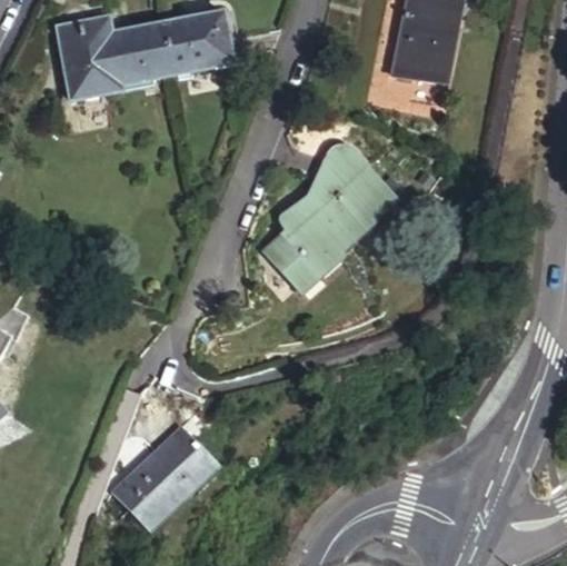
[(405,0),(391,75),(439,82),(455,1),(448,0),(405,0)]
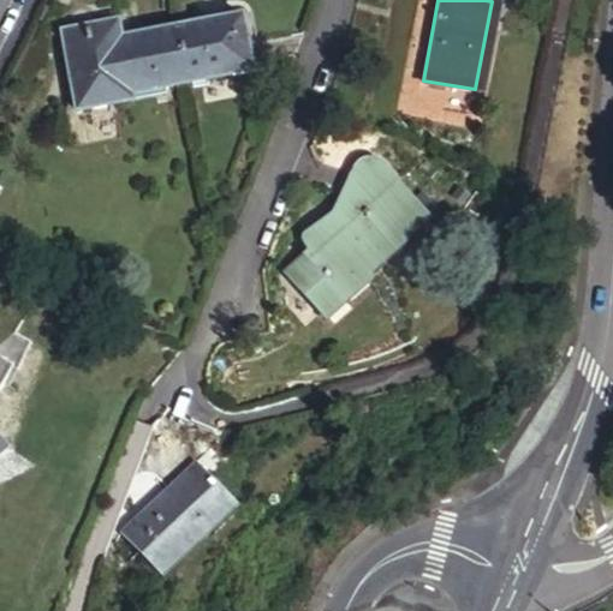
[(245,12),(178,24),(189,81),(255,67),(245,12)]
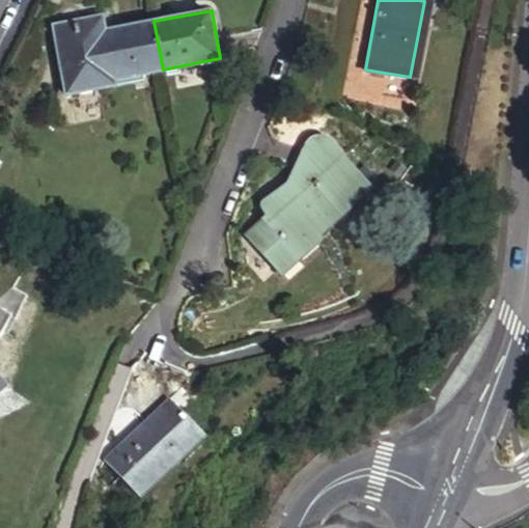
[(104,15),(90,18),(92,32),(107,29),(104,15)]
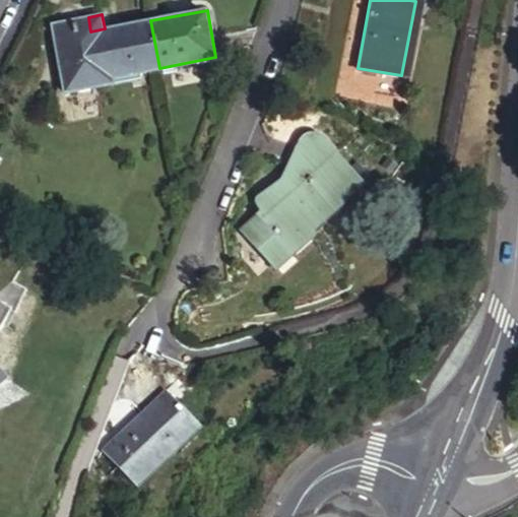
[(53,24),(65,91),(116,82),(114,76),(159,68),(150,20),(105,28),(90,31),(88,17),(53,24)]
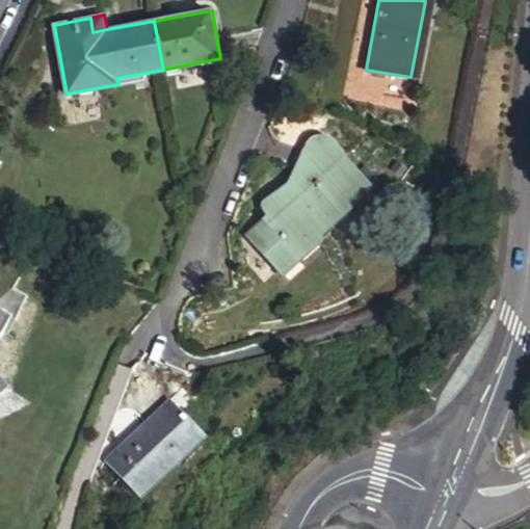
[(290,193),(246,232),(281,274),(301,256),(295,248),(367,186),(330,144),(327,141),(319,135),(316,134),(314,134),(312,135),(308,136),(307,137),(283,184),(290,193)]
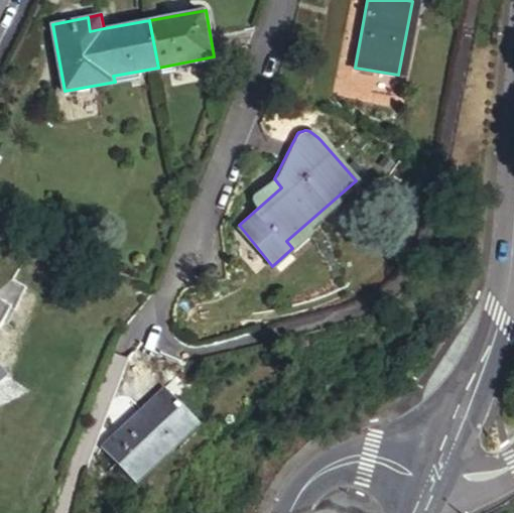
[(3,274),(0,280),(0,299),(15,307),(25,285),(3,274)]
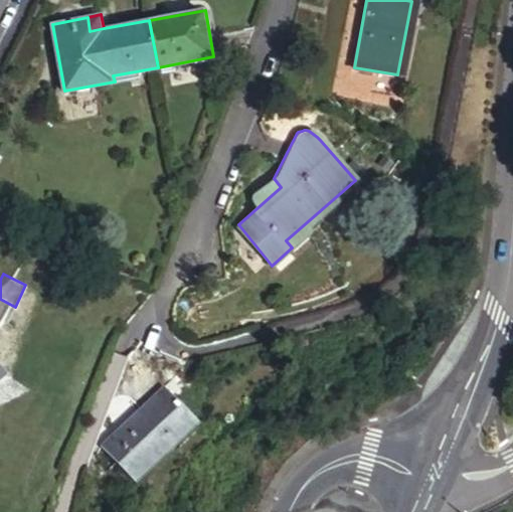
[(162,385),(100,444),(136,483),(197,425),(162,385)]
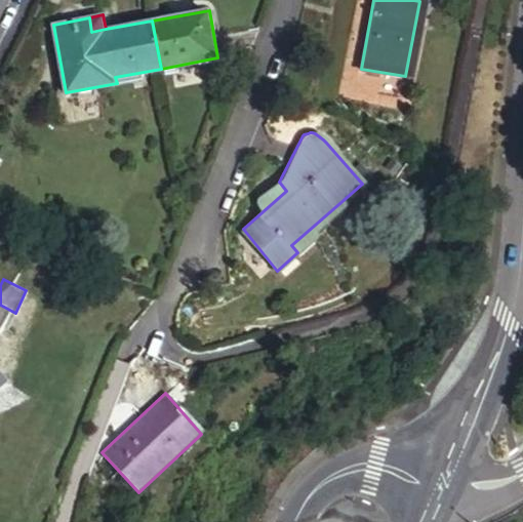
All buildings are outlined.
